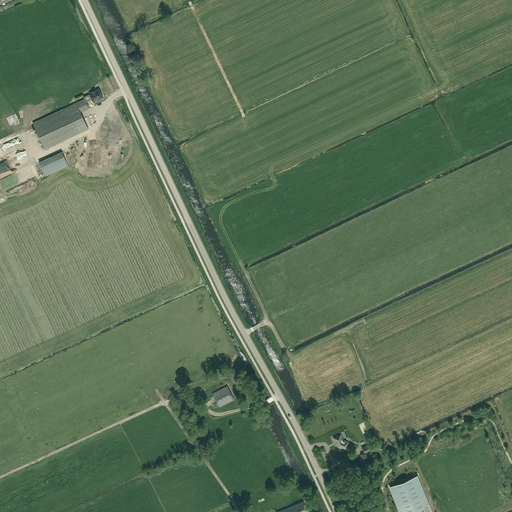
[(83,97),(84,99),(33,123),(45,149),(88,128),(80,112),(89,108),(86,102),(92,99),(93,102),(100,99),(99,98),(103,97),(99,89),(93,92),(93,91),(89,93),(90,94),(83,97)]
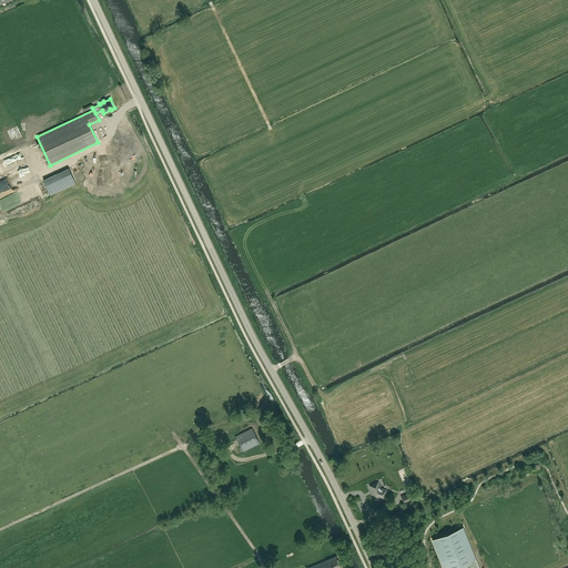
[(91,169),(112,158),(109,152),(105,154),(103,151),(87,160),(91,169)]
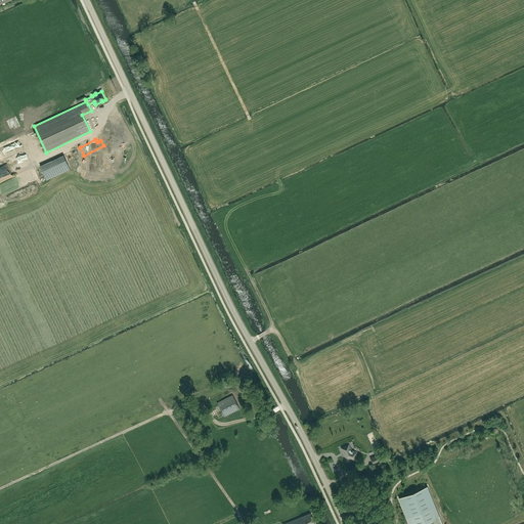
[(70,169),(63,156),(40,166),(46,180),(70,169)]
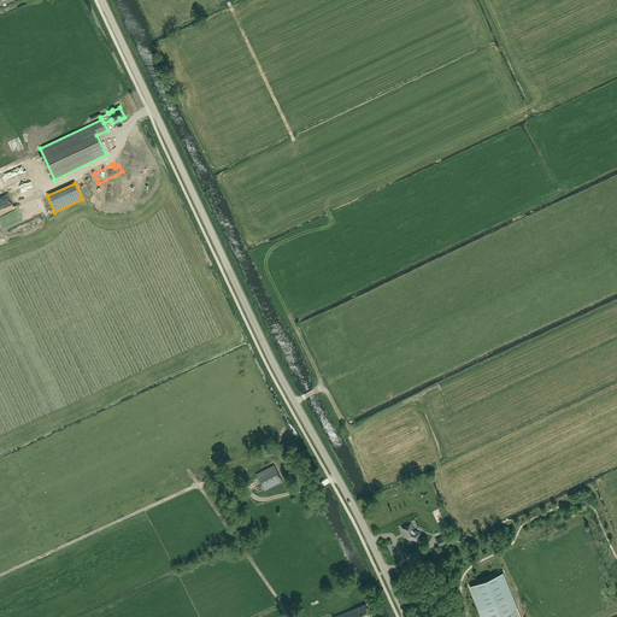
[(0,223),(1,227),(22,217),(18,207),(0,215),(0,223)]
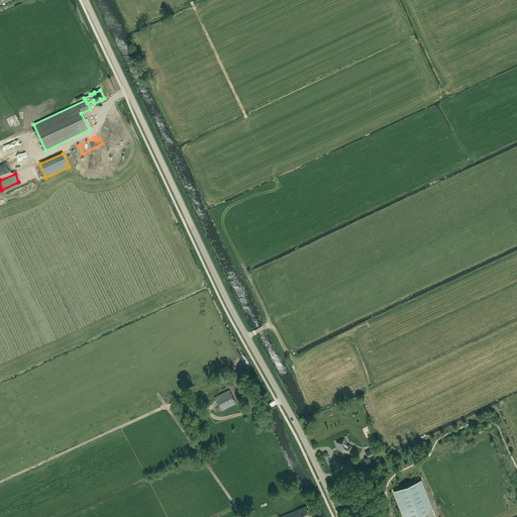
[(221,411),(236,403),(229,390),(214,398),(221,411)]
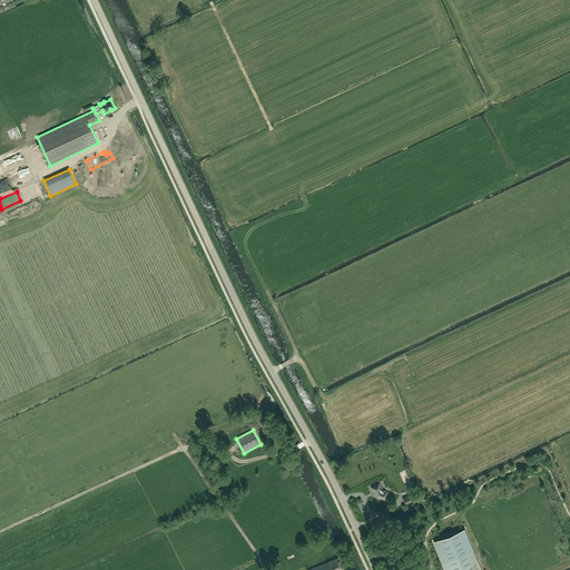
[(372,488),(374,492),(375,494),(374,494),(376,498),(379,499),(380,498),(381,499),(384,500),(385,499),(387,493),(386,491),(383,490),(382,491),(381,490),(381,489),(381,488),(380,484),(379,484),(372,487),(372,488)]
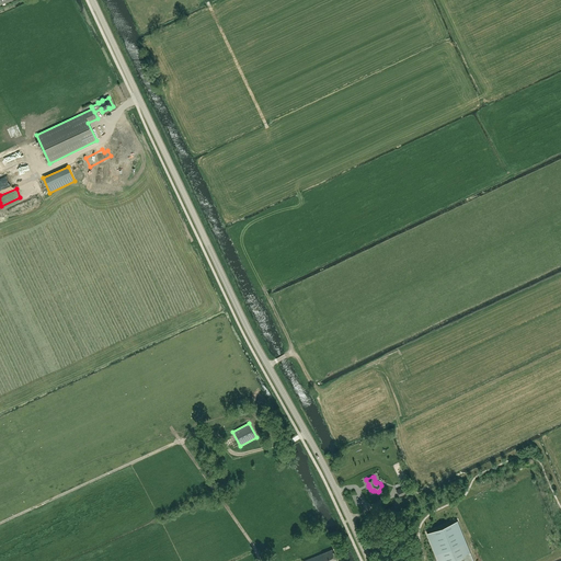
[(399,496),(412,491),(409,484),(396,490),(399,496)]
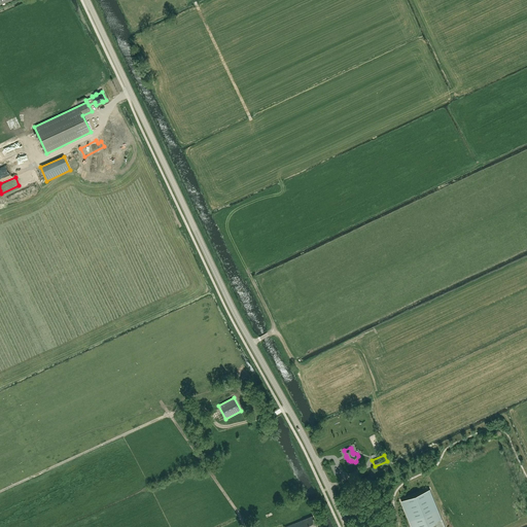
[(445,526),(429,489),(401,501),(412,526),(445,526)]
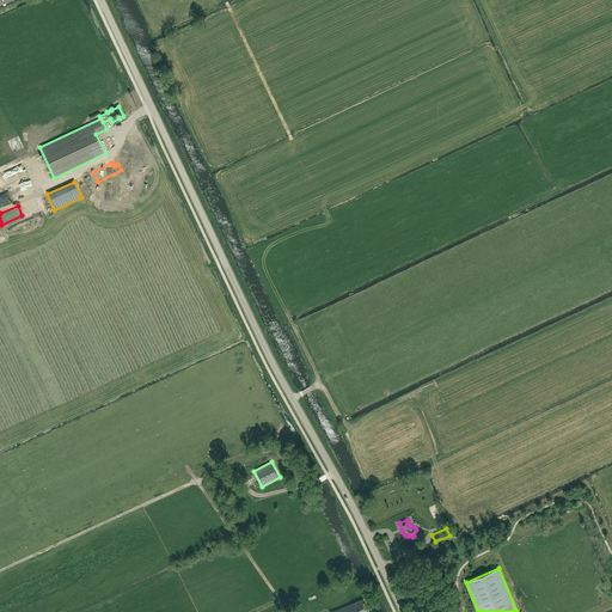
[(329,611),(367,611),(362,599),(331,611),(329,611)]
